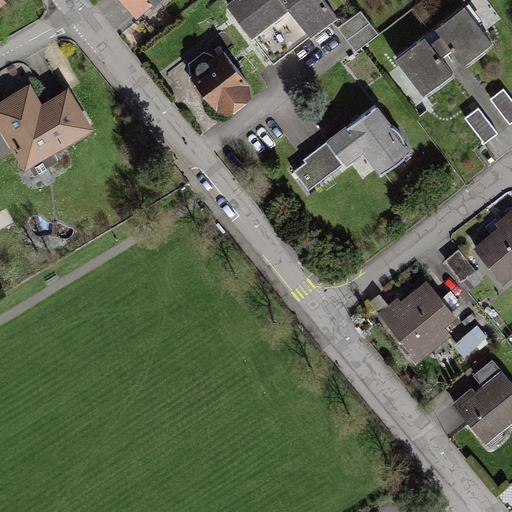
[(113,0),(124,14),(143,0),(113,0)]
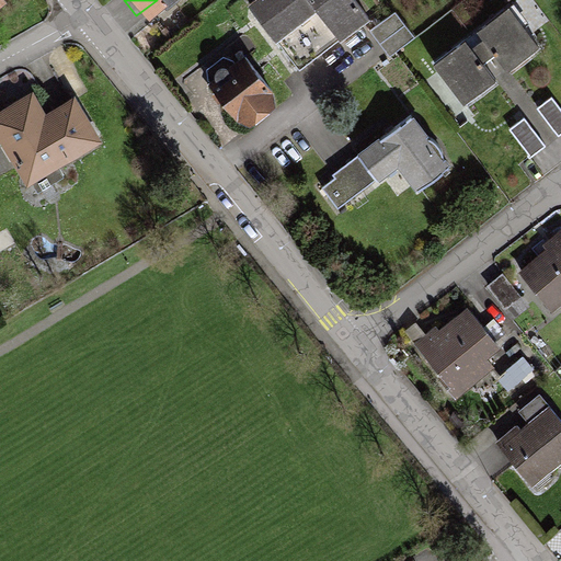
[(353,0),(250,0),(244,4),(296,72),(367,19),(353,0)]
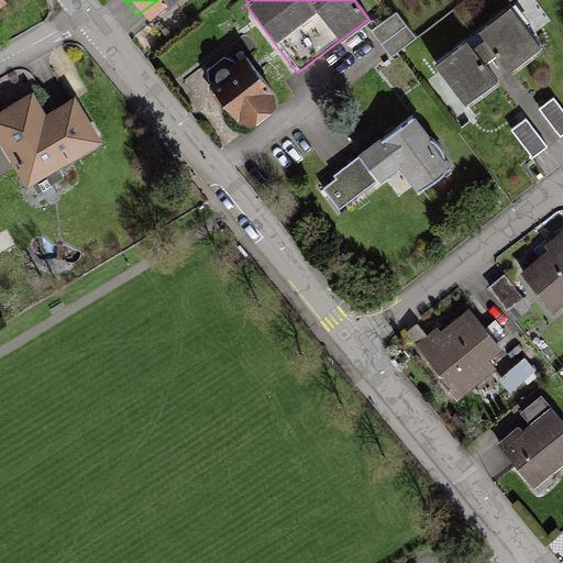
[(507,9),(433,66),(468,111),(542,54),(507,9)]
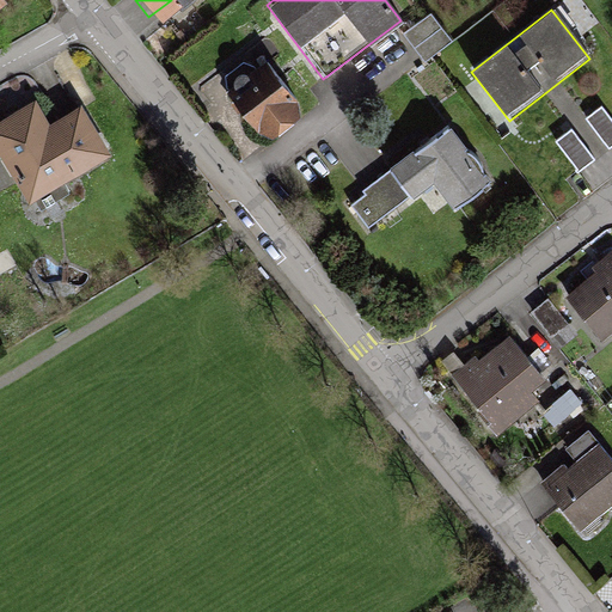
[(270,72),(230,104),(261,142),(301,110),(270,72)]
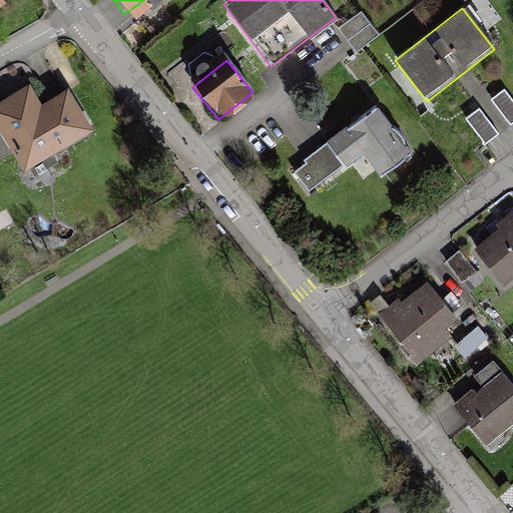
[(21,81),(0,92),(0,133),(23,173),(88,136),(61,89),(35,104),(21,81)]
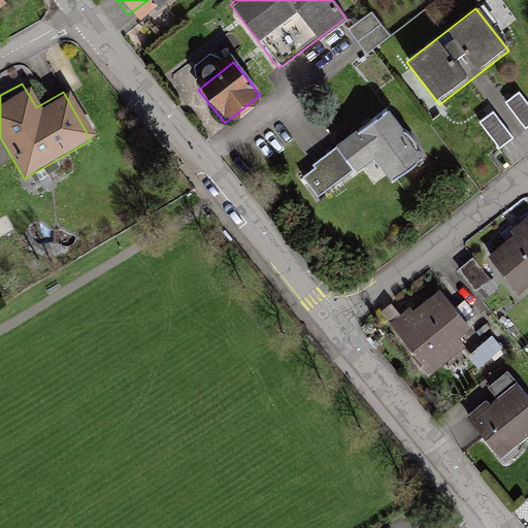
[(527,103),(519,92),(505,102),(525,128),(527,124),(527,103)]
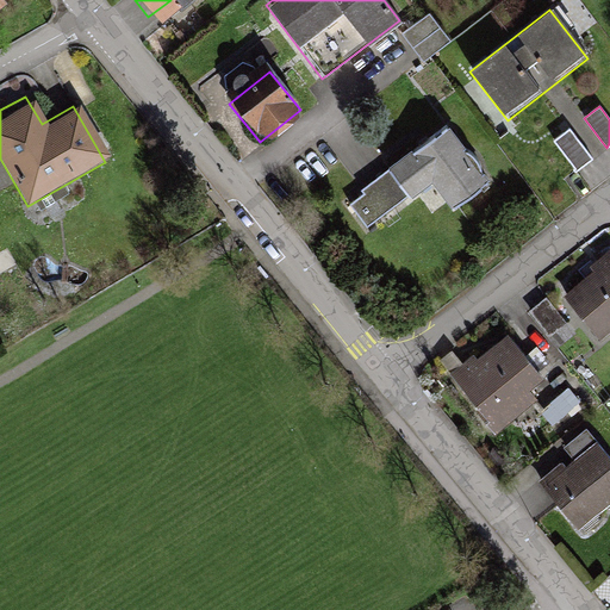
[(495,180),(450,122),(362,190),(365,194),(350,205),(367,228),(408,197),(412,203),(433,186),(453,212),(495,180)]
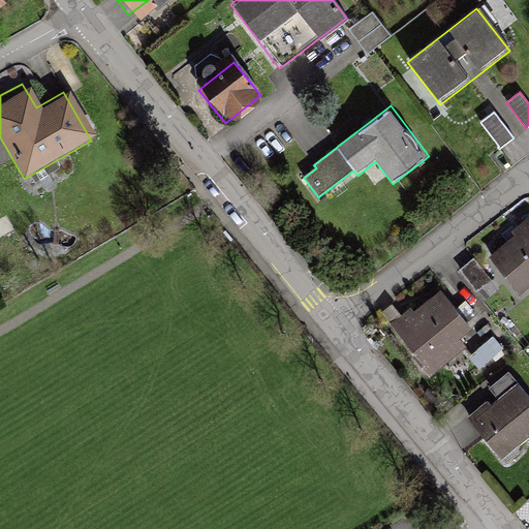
[(495,112),(480,122),(500,148),(514,137),(495,112)]
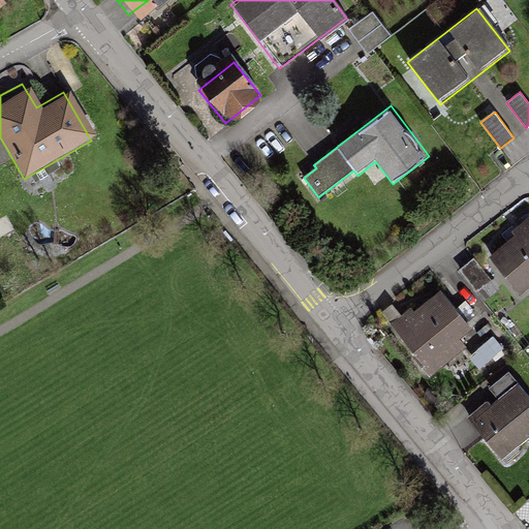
[(528,218),(480,256),(516,301),(528,289),(528,218)]
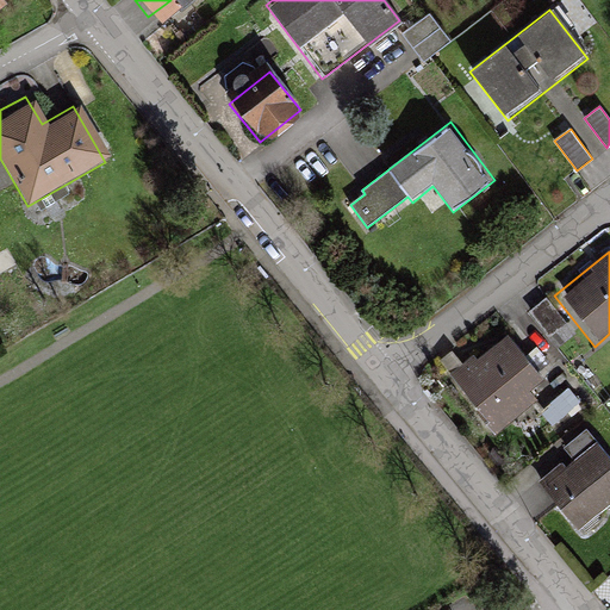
[(503,334),(446,378),(491,437),(548,393),(503,334)]
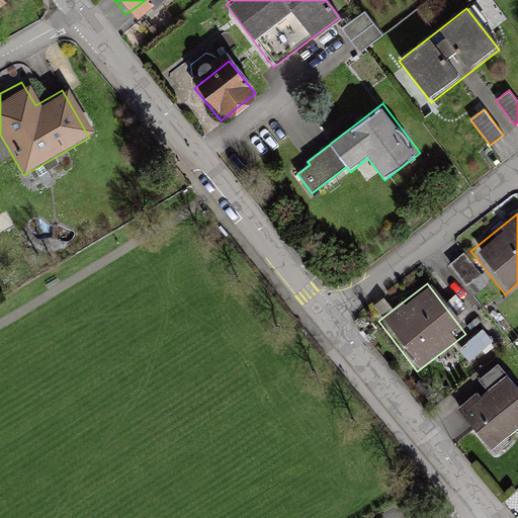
[(517,396),(499,372),(454,408),(491,452),(517,429),(517,396)]
